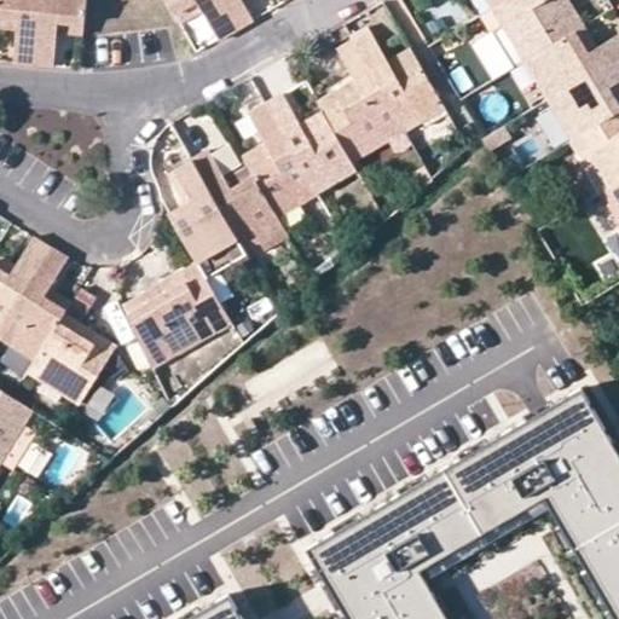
[(13,62),(34,64),(39,0),(0,0),(0,16),(17,18),(16,28),(13,62)]
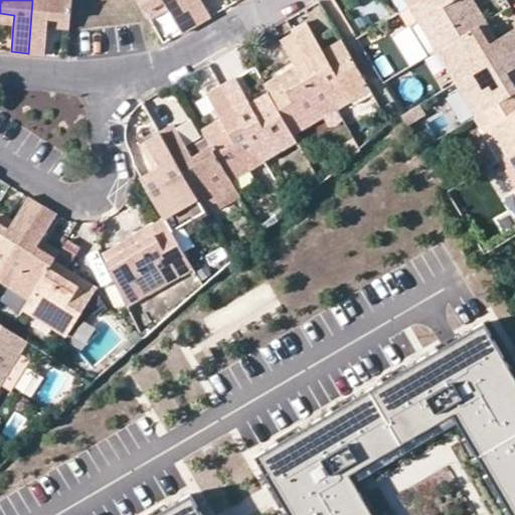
[(47,28),(48,18),(69,20),(70,0),(32,0),(28,53),(45,54),(47,28)]
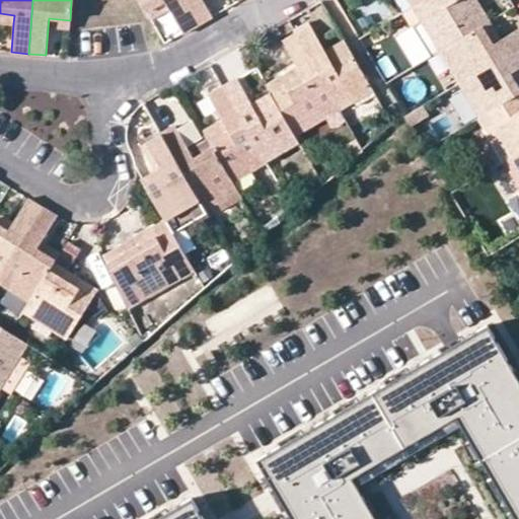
[(139,0),(145,11),(164,0),(169,8),(183,33),(187,31),(198,25),(183,0),(139,0)]
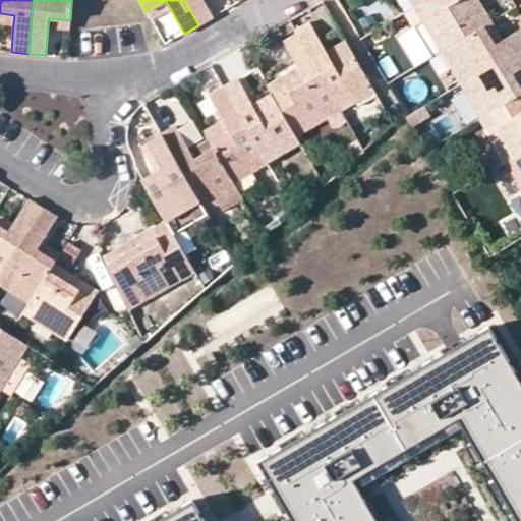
[(170,8),(165,0),(146,11),(151,19),(170,8)]
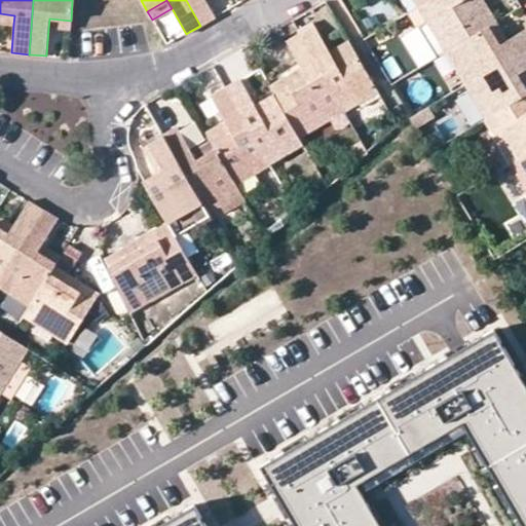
[(186,0),(200,26),(216,16),(207,0),(186,0)]
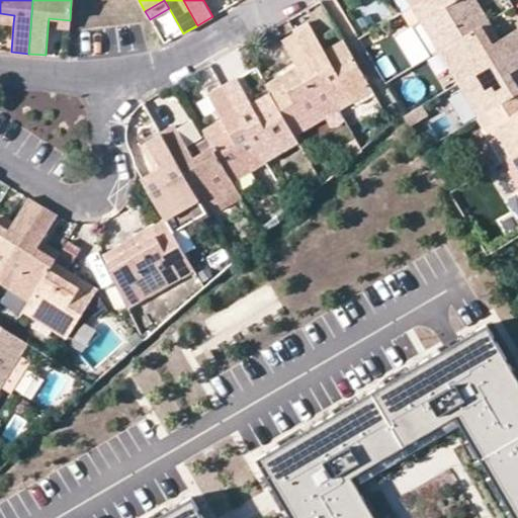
[(206,0),(212,10),(225,3),(222,0),(206,0)]
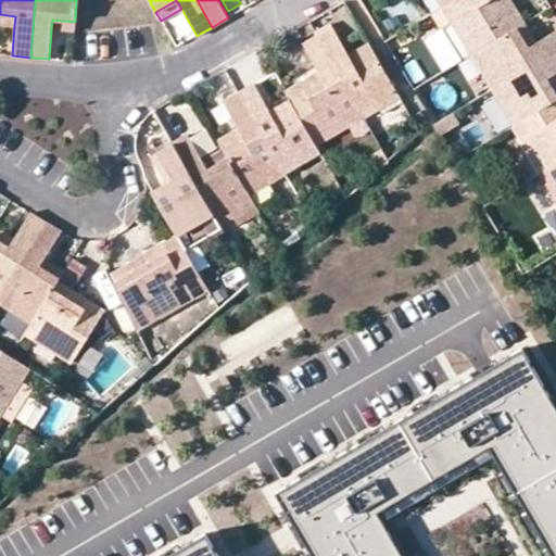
[(515,7),(505,12),(498,0),(453,0),(443,7),(452,22),(459,17),(478,50),(516,27),(523,23),(515,7)]
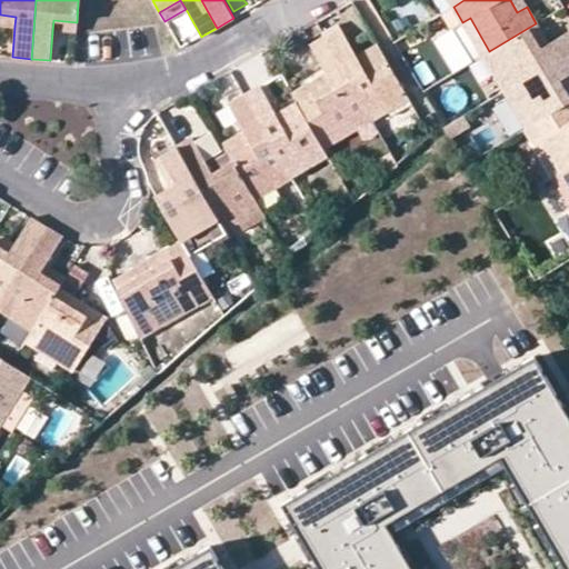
[(510,0),(517,12),(527,7),(522,0),(510,0)]
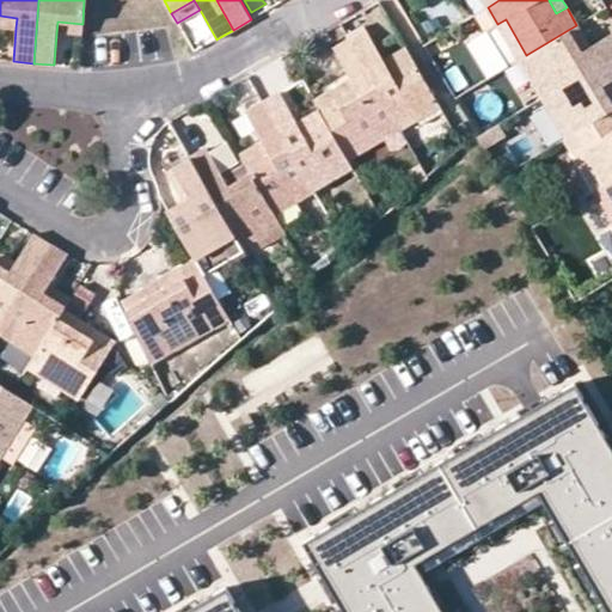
[(202,14),(182,24),(191,44),(212,35),(202,14)]
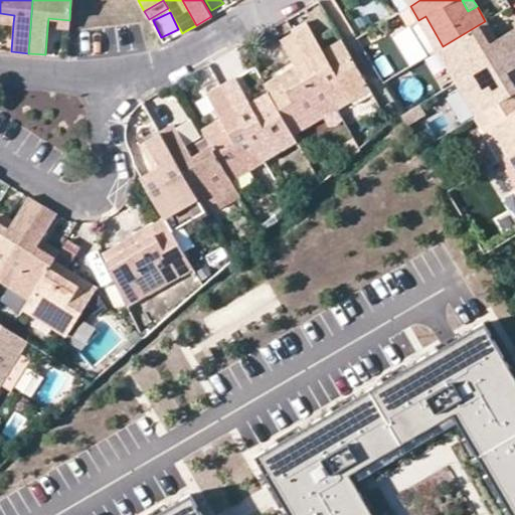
[(0,13),(0,21),(13,23),(14,15),(0,13)]
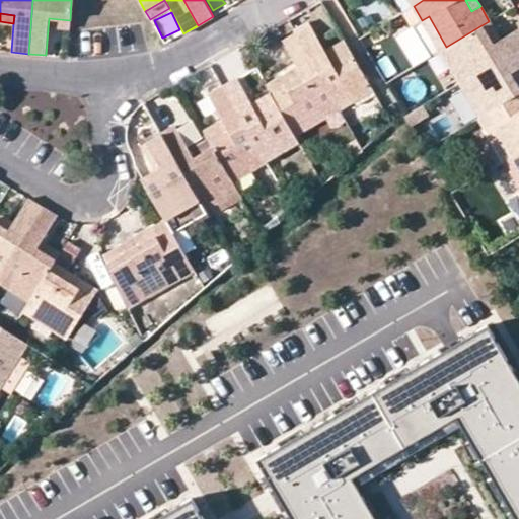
[(439,51),(446,47),(429,16),(422,20),(439,51)]
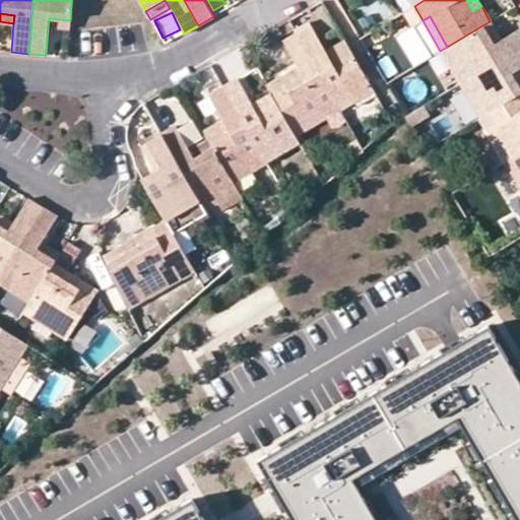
[(69,25),(70,20),(49,18),(48,28),(69,29),(69,25)]
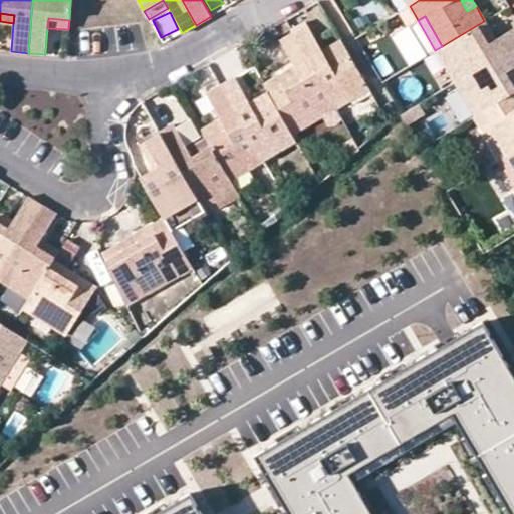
[(484,21),(477,25),(487,43),(495,39),(484,21)]
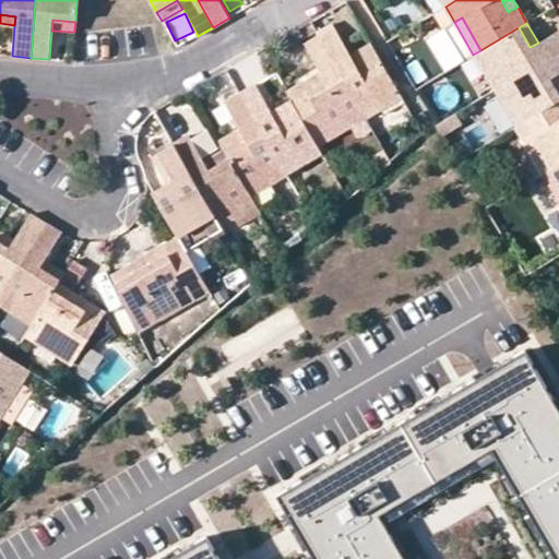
[(381,108),(378,100),(396,90),(375,51),(355,62),(351,55),(332,24),(316,33),(318,37),(365,117),(381,108)]
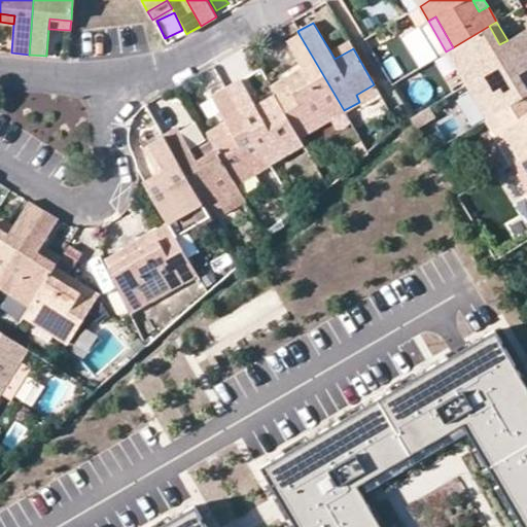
[(457,70),(466,83),(526,46),(526,29),(507,40),(499,44),(489,26),(453,47),(463,66),(457,70)]
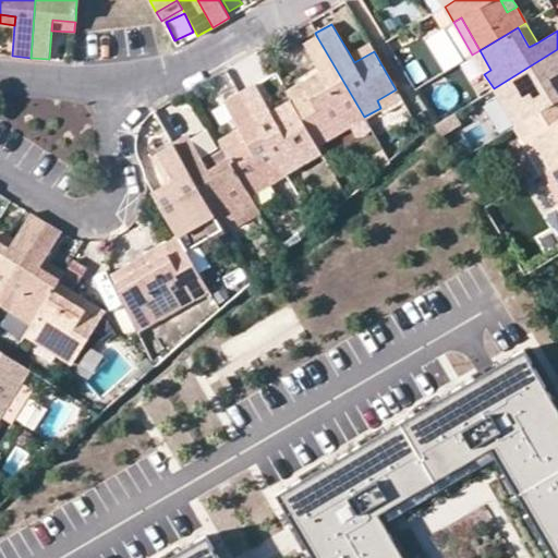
[(306,91),(301,82),(286,91),(290,98),(295,107),(317,145),(351,125),(356,136),(361,135),(364,133),(367,132),(368,130),(371,128),(364,117),(317,37),(304,45),(316,65),(307,71),(305,79),(305,80),(311,87),(306,91)]
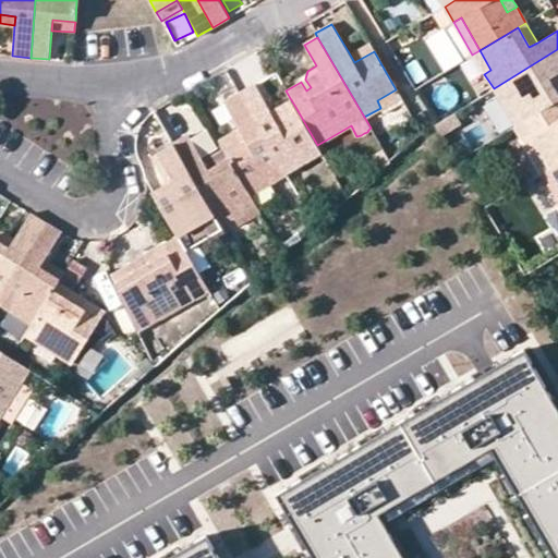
[(350,55),(354,62),(374,51),(370,44),(350,55)]
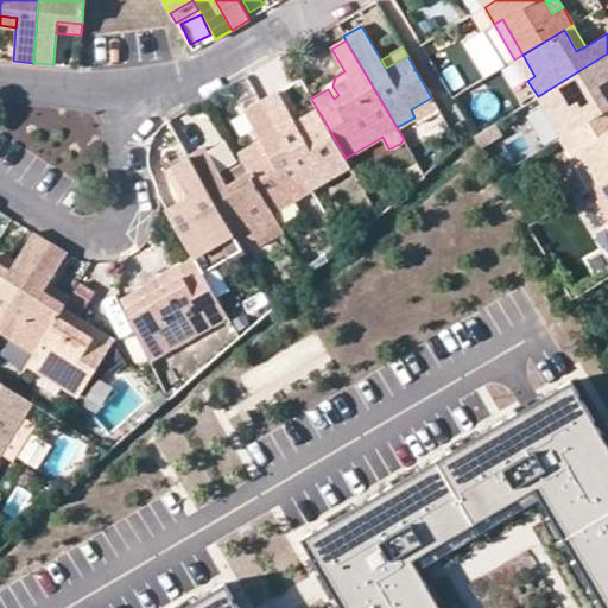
[(548,113),(556,109),(569,132),(607,107),(607,105),(597,87),(606,81),(607,80),(607,54),(538,96),(548,113)]
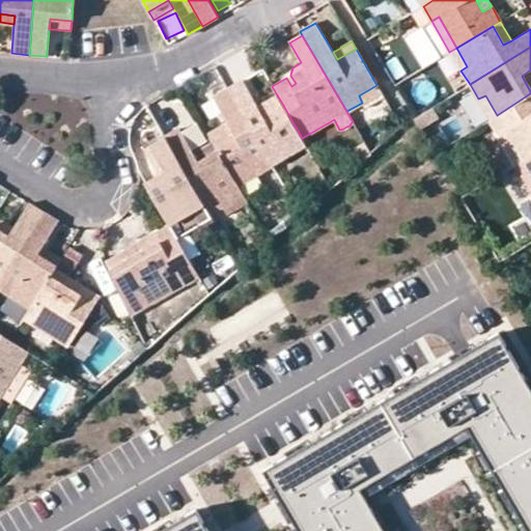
[(460,71),(467,66),(456,48),(449,52),(460,71)]
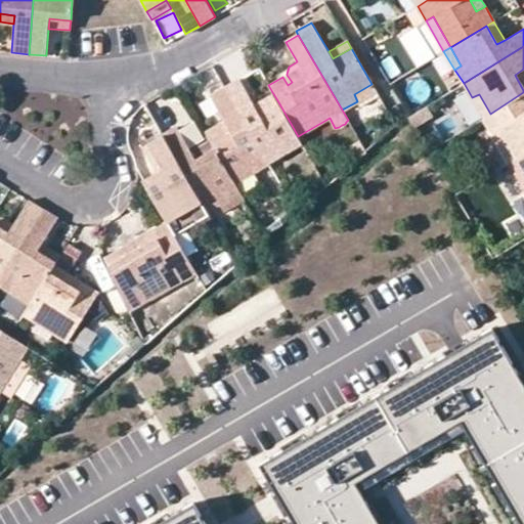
[(523,73),(522,70),(515,75),(523,90),(523,73)]
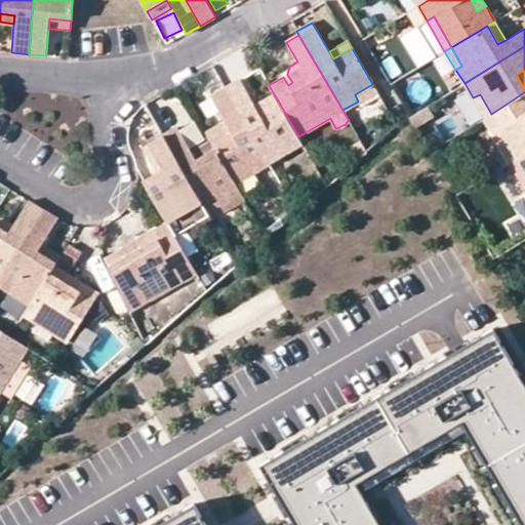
[(292,82),(287,75),(283,77),(288,85),(292,82)]
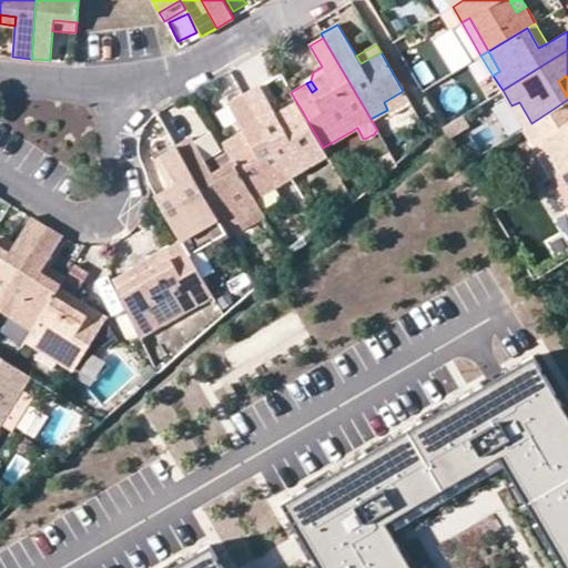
[(260,85),(244,94),(292,179),(307,170),(302,160),(323,148),(301,109),(281,120),(275,111),(260,85)]
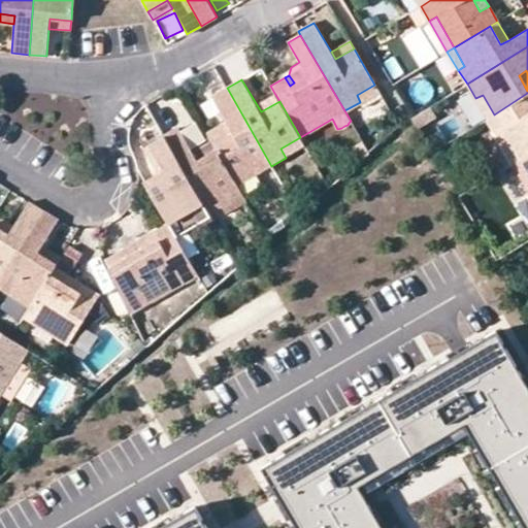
[(357,95),(360,102),(378,92),(374,85),(357,95)]
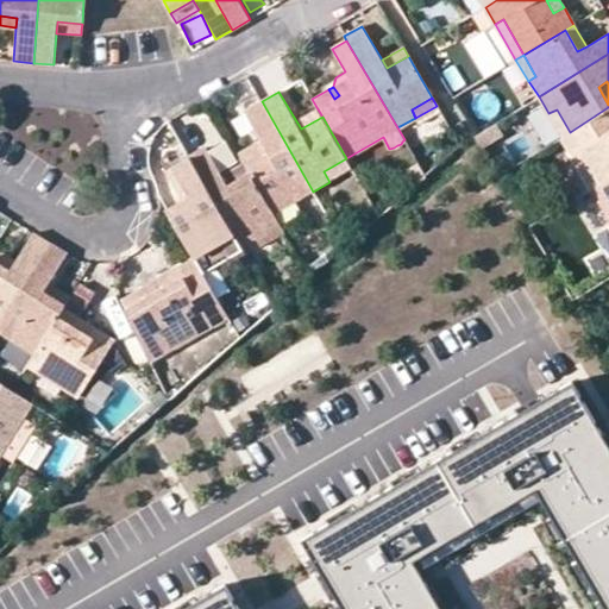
[(250,173),(252,177),(268,202),(289,190),(295,201),(313,192),(262,101),(244,112),(261,140),(264,150),(244,162),(245,164),(250,173)]
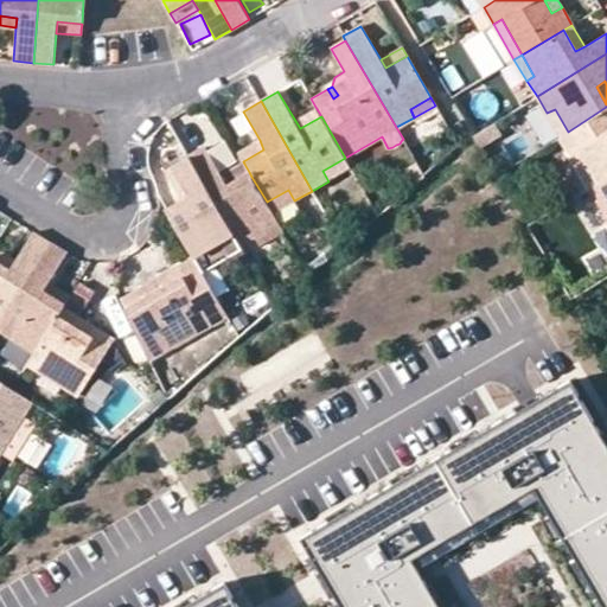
[(321,116),(315,107),(294,119),(300,128),(321,116)]
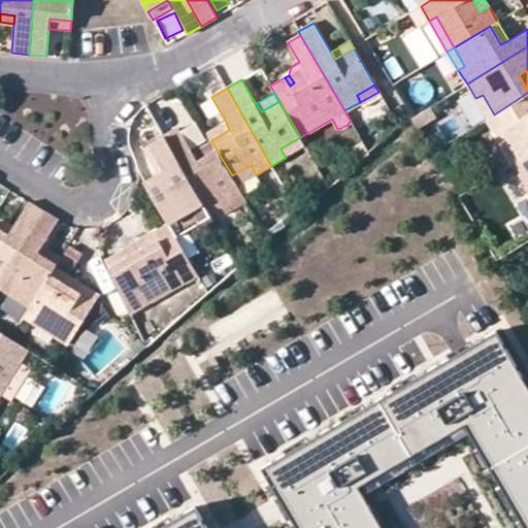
[(527,93),(494,114),(487,119),(515,163),(527,155),(527,93)]
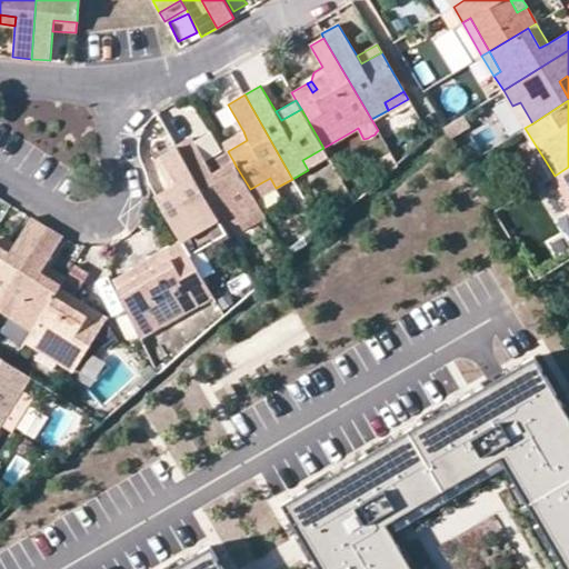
[(525,128),(532,123),(520,102),(512,106),(508,108),(520,131),(525,128)]
